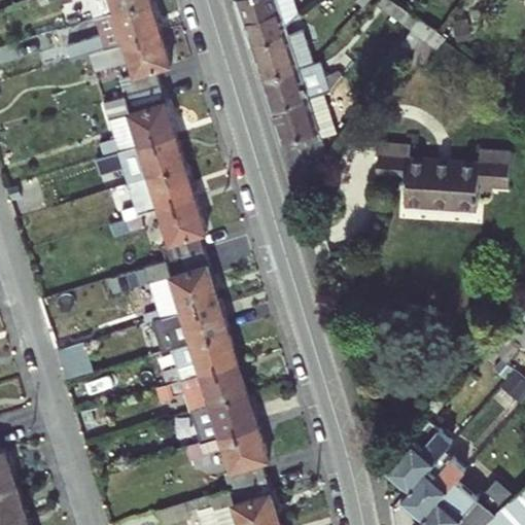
[(151,2),(150,0),(88,0),(95,20),(115,12),(151,2)]
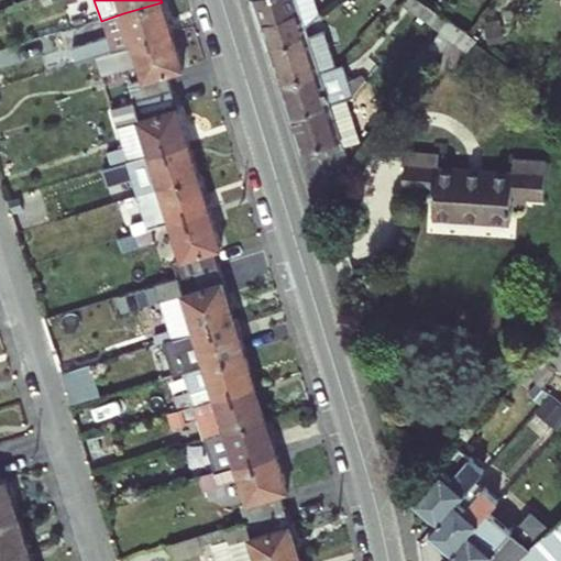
[(256,0),(252,2),(267,53),(308,40),(305,29),(318,18),(311,0),(256,0)]
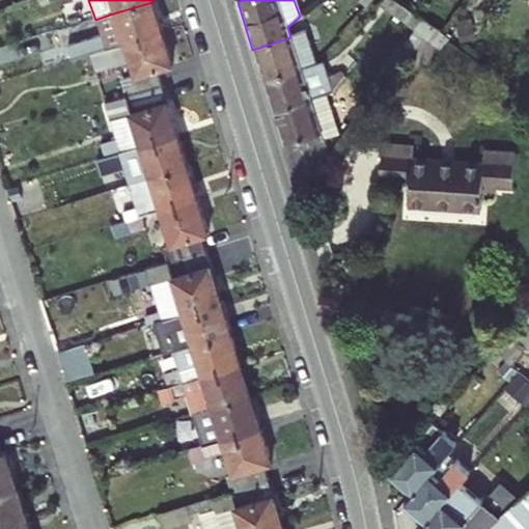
[(402,7),(392,0),(385,0),(382,6),(395,16),(402,7)]
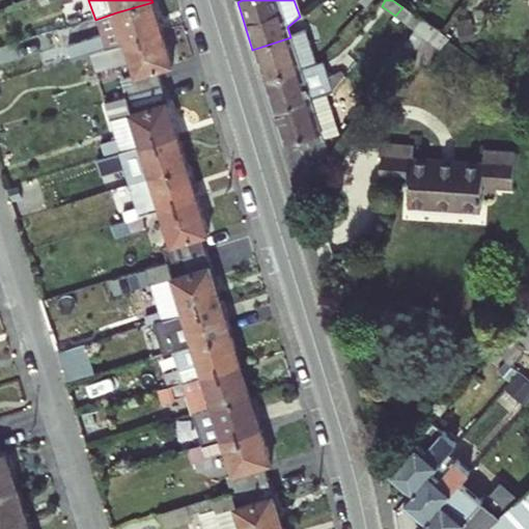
[(152,2),(116,12),(95,20),(101,35),(65,47),(70,62),(90,56),(126,45),(162,33),(152,2)]
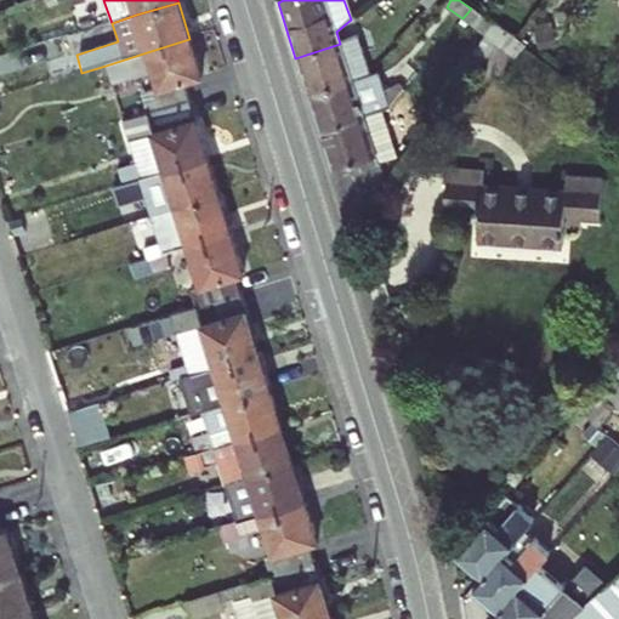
[(493,24),(471,9),(463,18),(486,37),(493,24)]
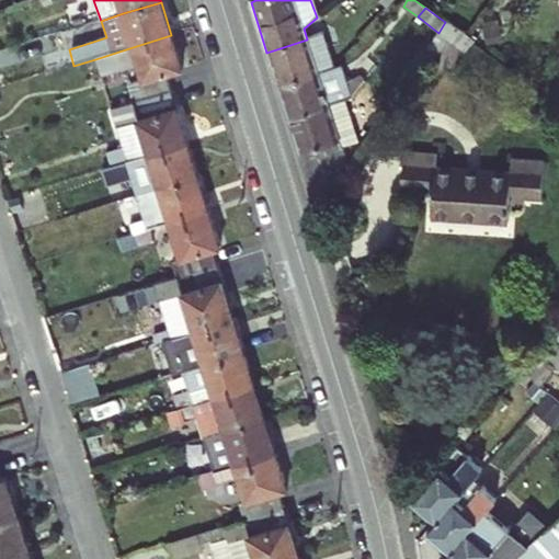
[(474,42),(445,22),(438,33),(422,55),(432,63),(448,40),(466,53),(474,42)]
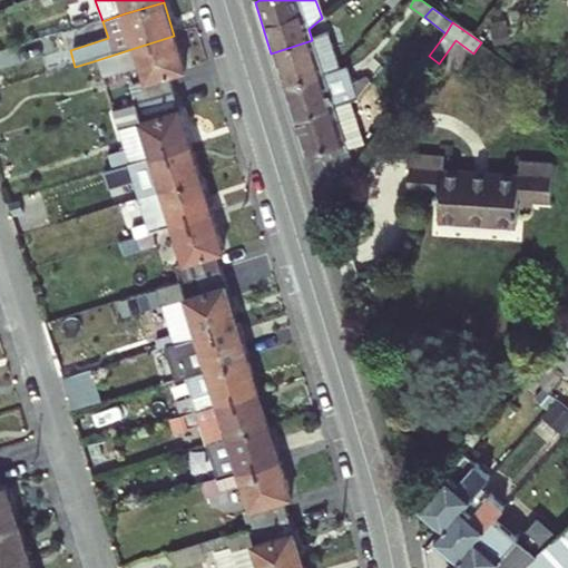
[(339,69),(327,35),(312,40),(271,54),(282,88),(339,69)]
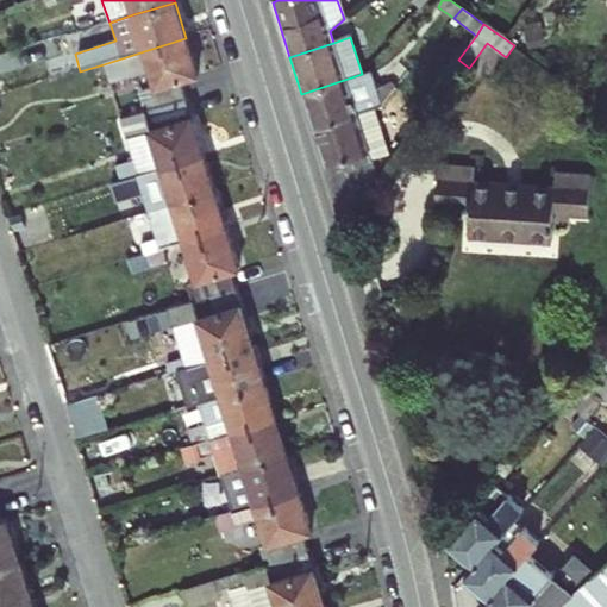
[(198,76),(186,38),(144,51),(104,64),(110,85),(150,72),(155,88),(137,94),(144,113),(186,100),(180,81),(198,76)]
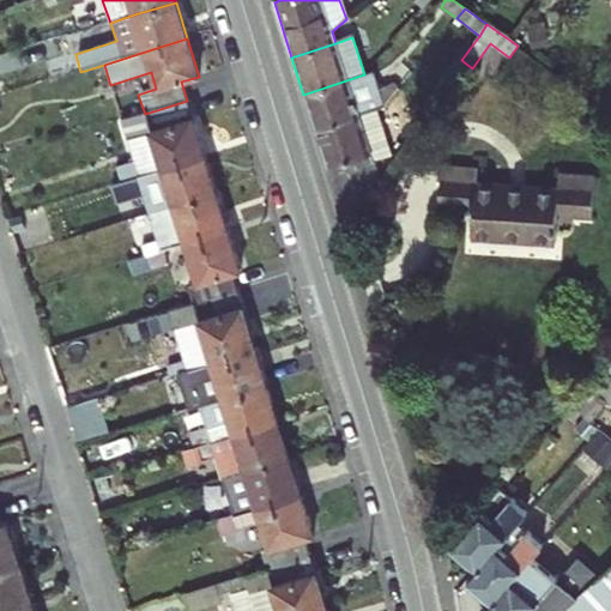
[(379,91),(373,72),(364,74),(303,95),(315,132),(376,112),(383,109),(379,91)]
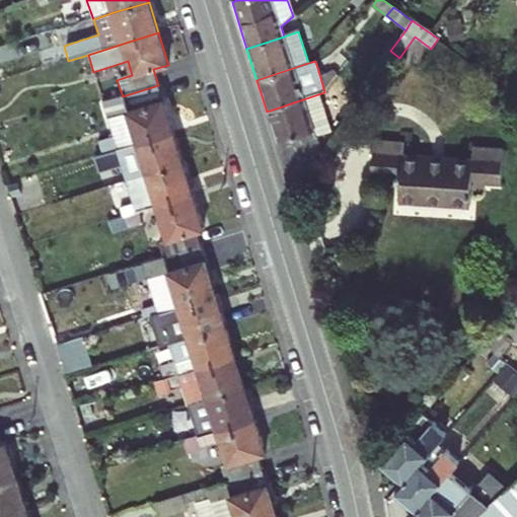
[(338,76),(333,73),(320,77),(324,92),(338,76)]
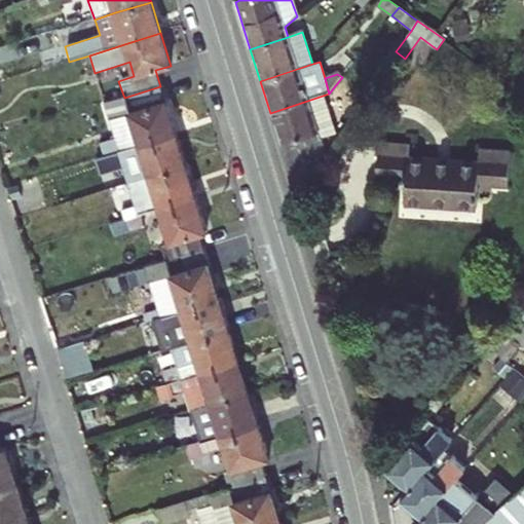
[(176,135),(160,86),(124,98),(103,104),(115,141),(100,145),(104,157),(140,146),(176,135)]
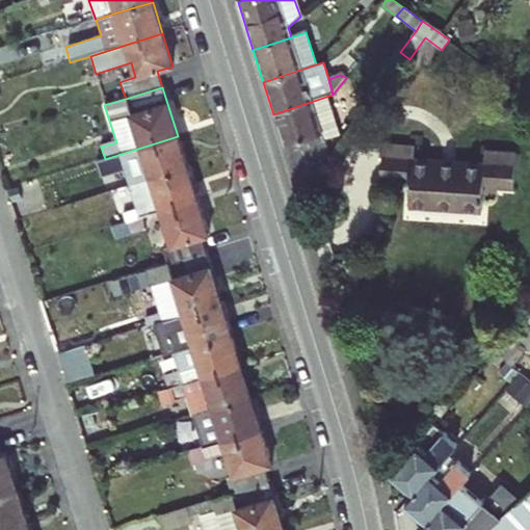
[(339,136),(326,97),(273,114),(298,194),(328,154),(324,141),(339,136)]
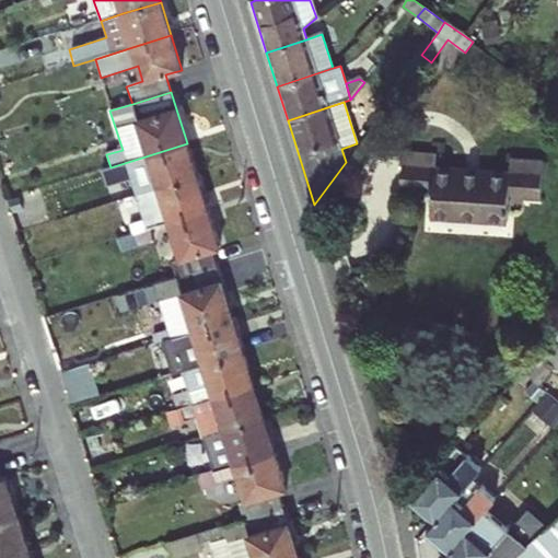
[(197,177),(187,143),(149,155),(111,167),(113,175),(129,171),(137,196),(159,189),(197,177)]
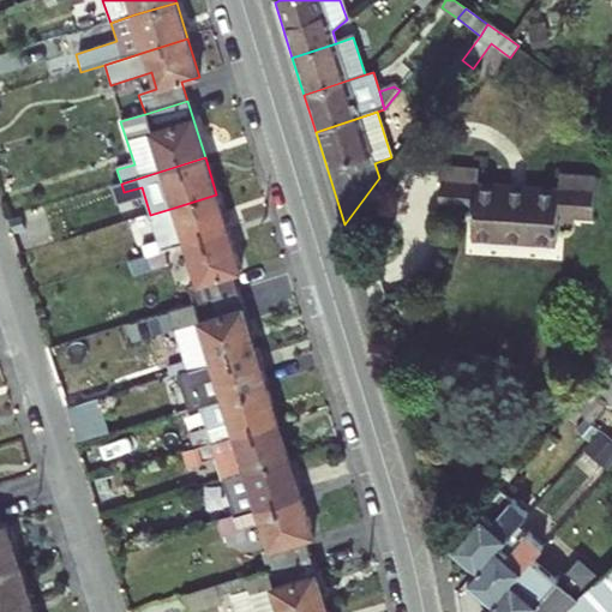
[(468,238),(550,243),(551,225),(551,217),(569,219),(586,220),(588,175),(555,174),(553,190),(474,184),(475,168),(438,166),(436,209),(469,211),(468,238)]
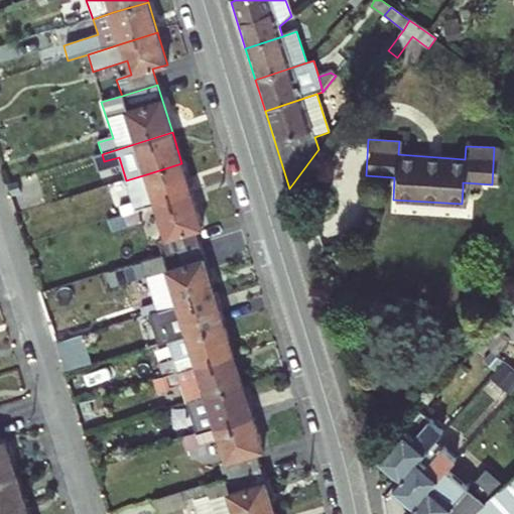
[(191,194),(181,163),(146,174),(126,180),(133,204),(119,209),(121,216),(136,212),(155,205),(156,205),(191,194)]
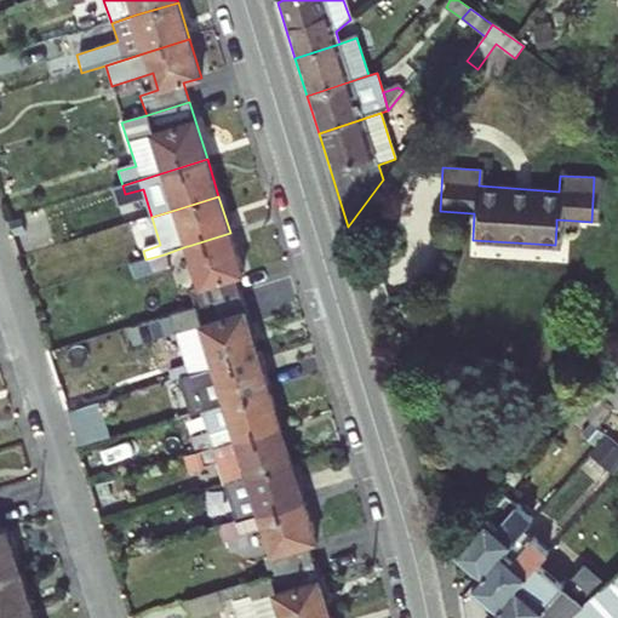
[(244,275),(230,233),(188,246),(187,246),(199,287),(189,290),(195,309),(240,295),(235,278),(244,275)]
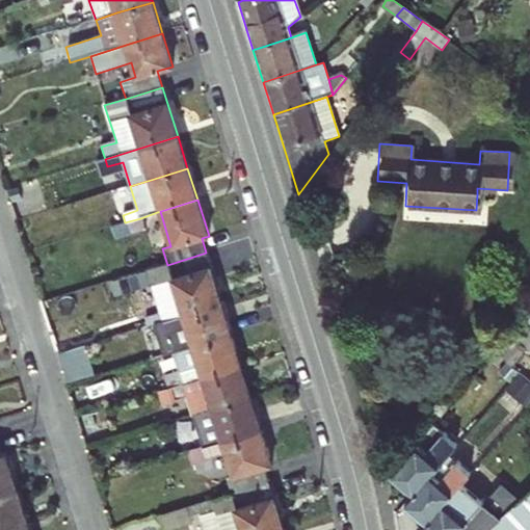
[(143,230),(140,218),(125,222),(129,235),(143,230)]
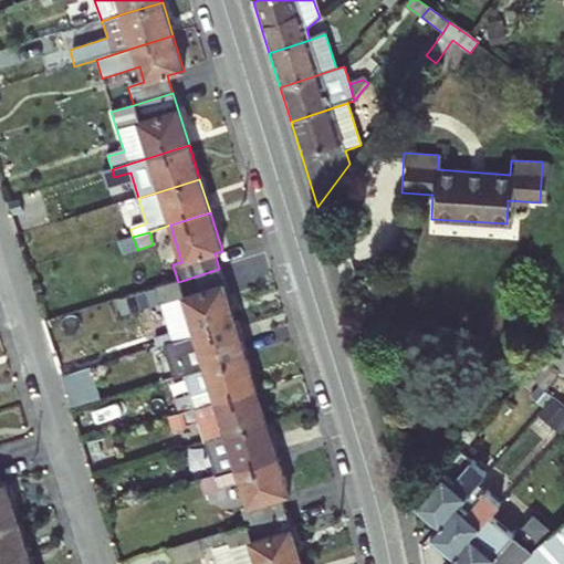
[(154,340),(157,347),(195,335),(236,323),(219,269),(178,282),(156,289),(170,334),(154,340)]
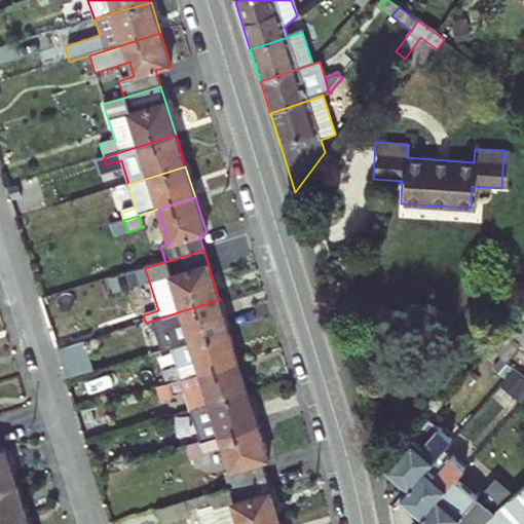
[(228,331),(219,300),(181,311),(158,319),(167,350),(171,348),(191,342),(228,331)]
